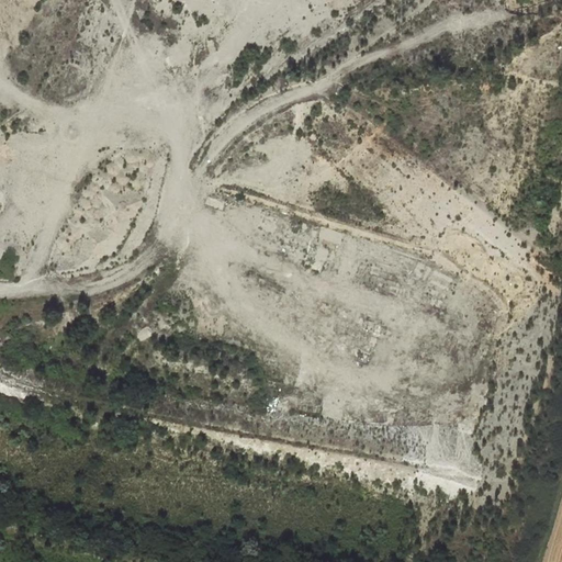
[(205,205),(224,211),(227,202),(209,195),(205,205)]
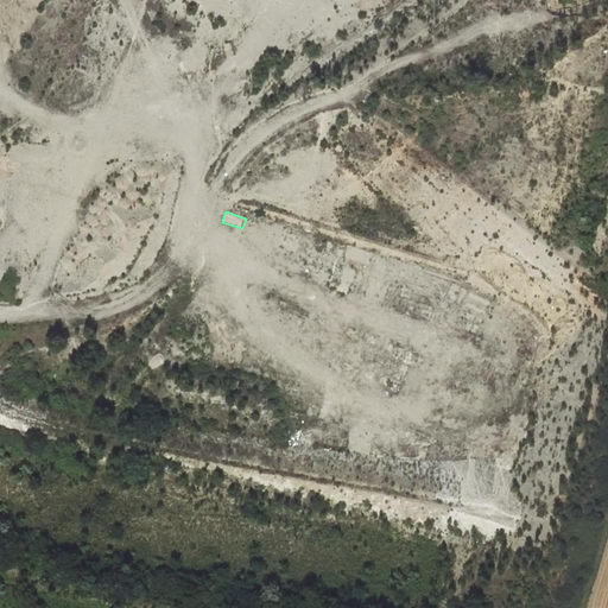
[(284,245),(298,249),(304,232),(289,227),(284,245)]
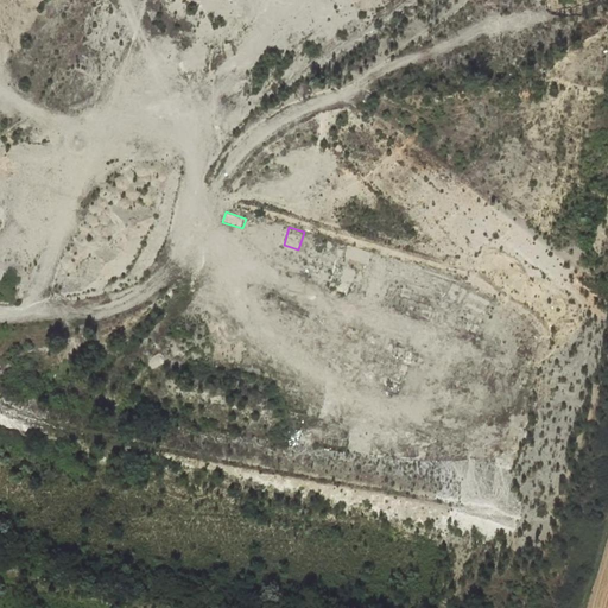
[(348,292),(350,284),(354,271),(341,267),(335,289),(348,292)]
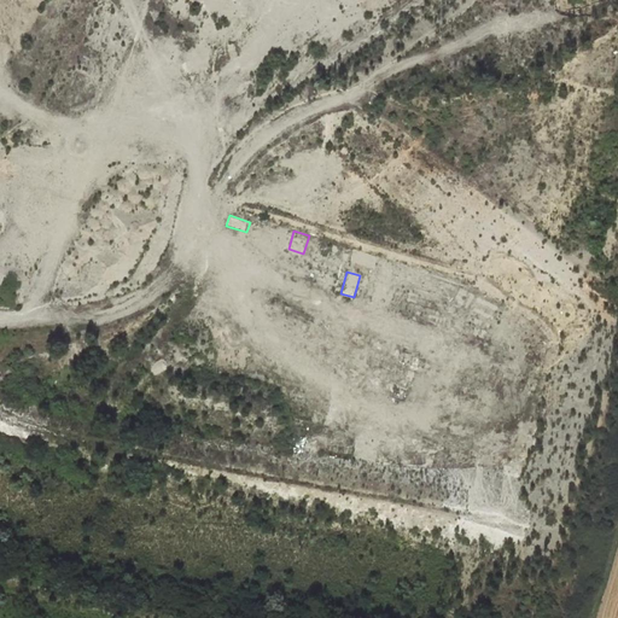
[(375,280),(368,304),(389,312),(397,287),(375,280)]
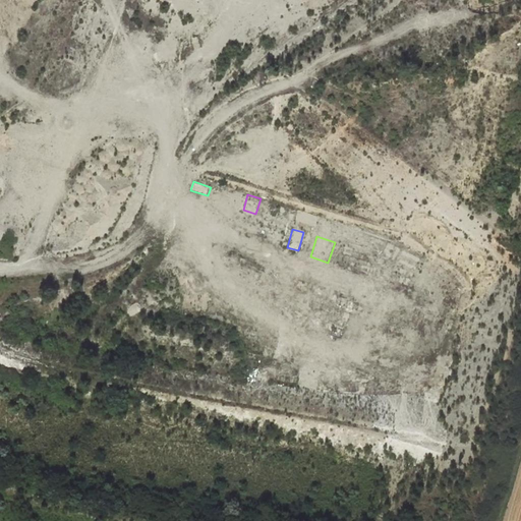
[(187,273),(190,267),(170,257),(167,264),(187,273)]
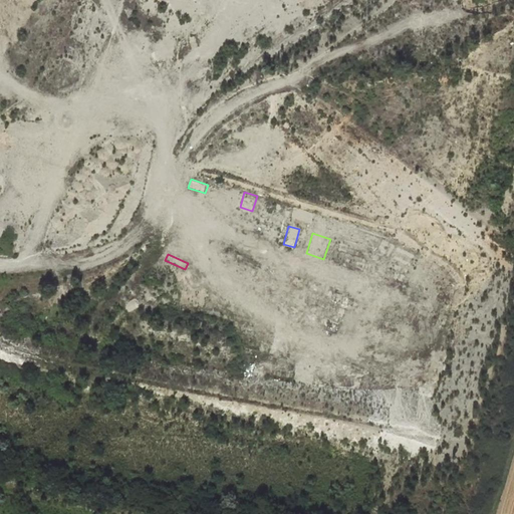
[(299,284),(301,277),(292,275),(290,282),(299,284)]
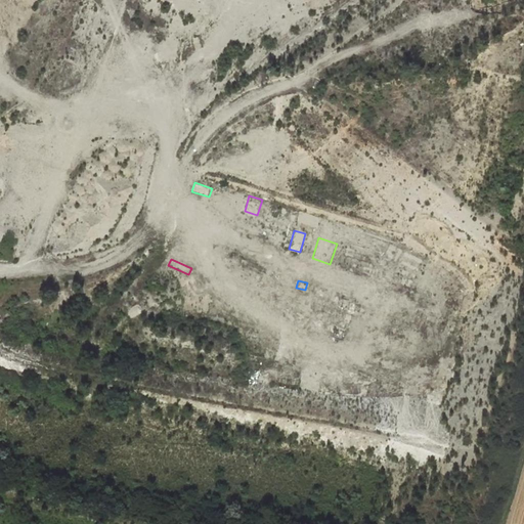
[(301,302),(298,308),(309,313),(312,308),(301,302)]
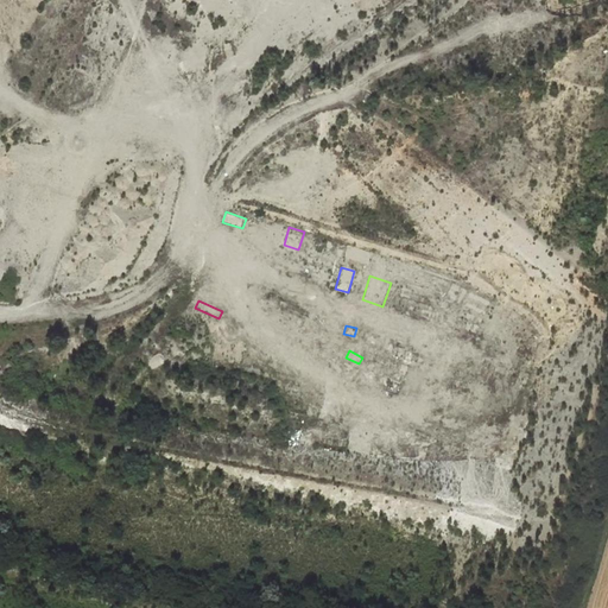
[(361,372),(359,378),(373,382),(375,377),(361,372)]
